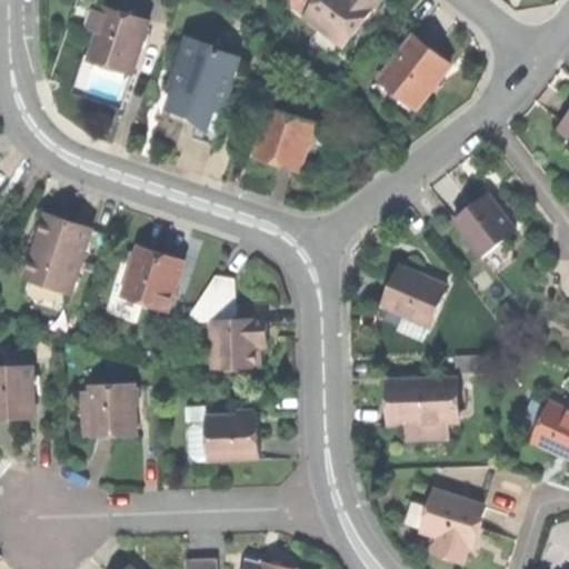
[(297,0),(296,2),(311,15),(322,0),(297,0)]
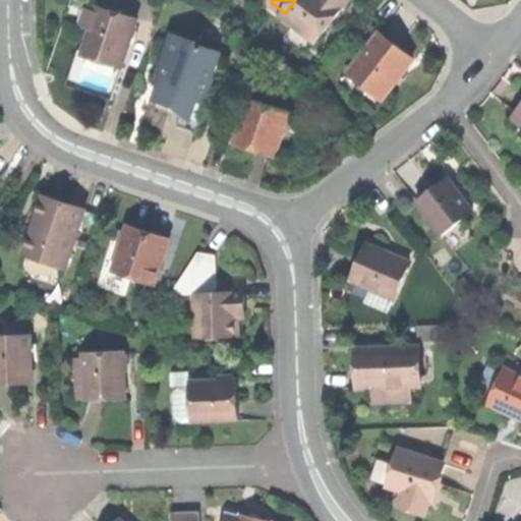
[(295,0),(285,13),(320,42),(352,1),(351,0),(295,0)]
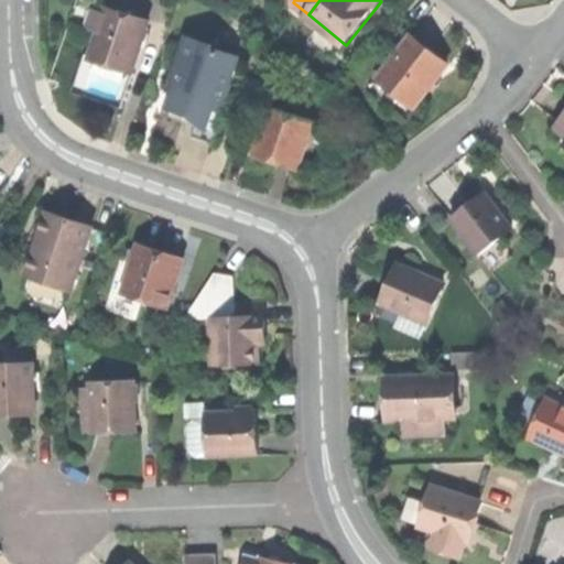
[(112,57),(137,62),(145,13),(101,4),(93,53),(112,57)]
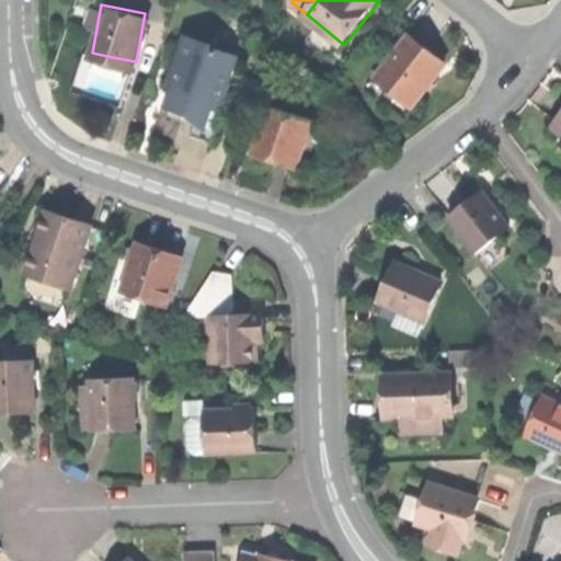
[(409,33),(378,72),(413,100),(444,60),(425,45),(409,33)]
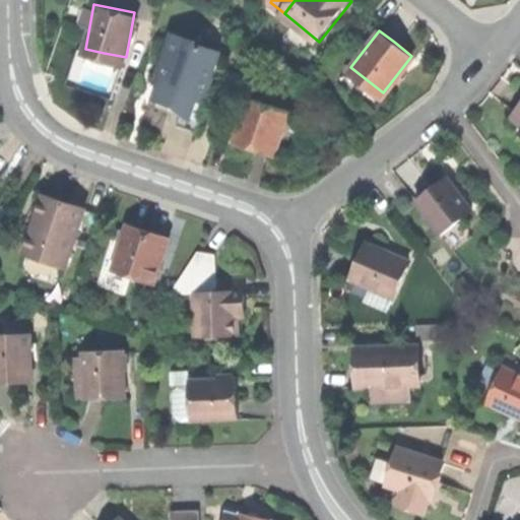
[(177,123),(197,129),(207,99),(205,99),(211,78),(209,77),(218,50),(197,43),(196,46),(186,42),(187,38),(171,31),(163,55),(172,58),(169,66),(165,64),(153,99),(163,101),(173,105),(175,96),(184,100),(177,123)]
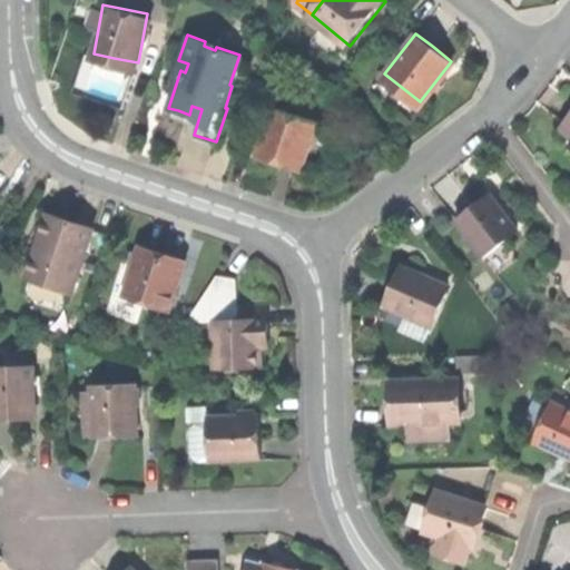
[(76,87),(124,101),(131,77),(84,62),(76,87)]
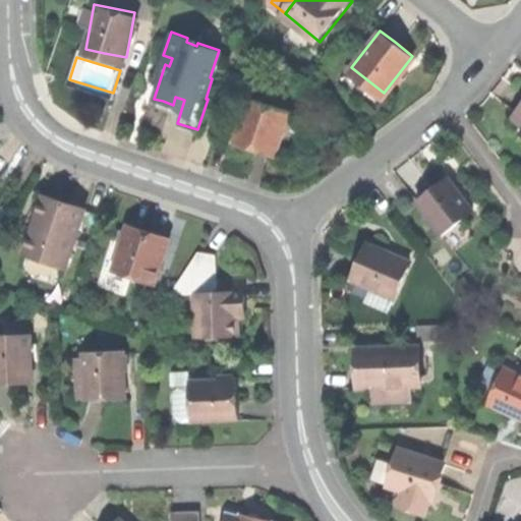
[(251,147),(273,154),(287,110),(249,98),(235,141),(251,147)]
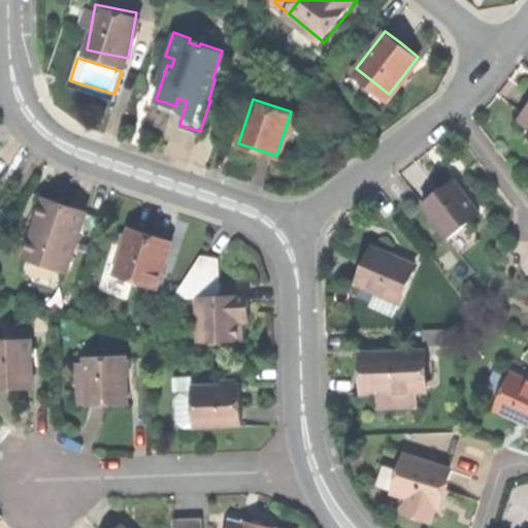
[(421,206),(448,241),(480,217),(454,182),(436,195),(421,206)]
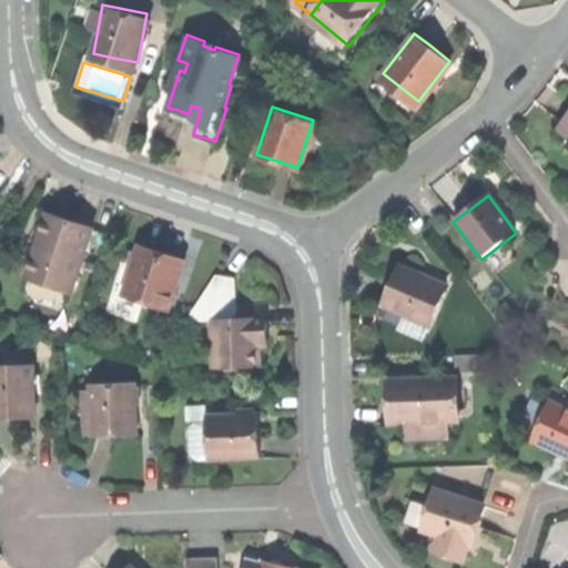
[(69,217),(44,210),(36,235),(43,237),(39,250),(32,247),(23,274),(69,290),(90,224),(69,217)]
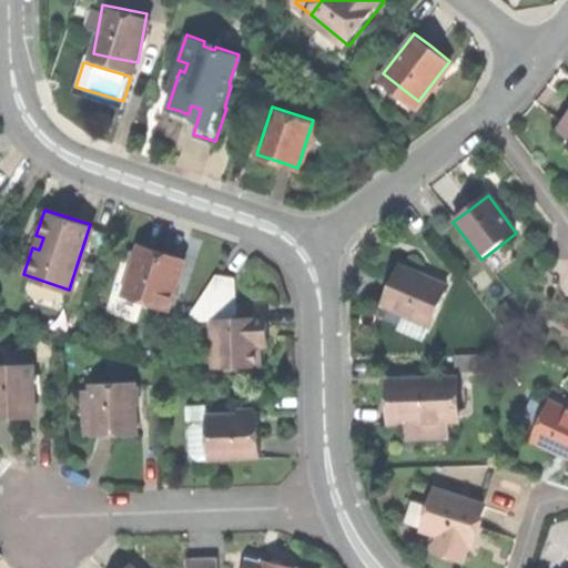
[(36,235),(32,247),(39,250),(43,237),(36,235)]
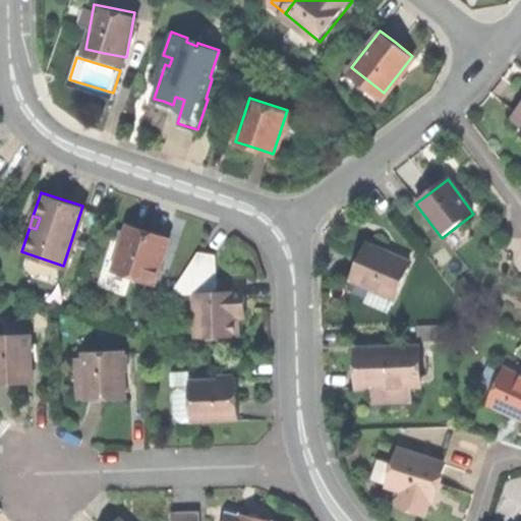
[(111,269),(152,282),(165,240),(143,233),(125,227),(111,269)]
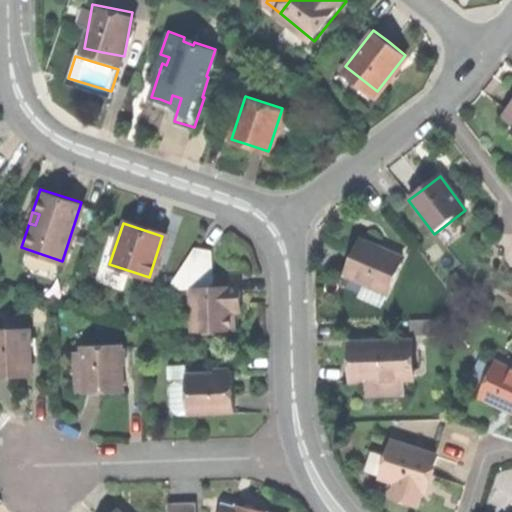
[(344,272),(386,291),(402,255),(360,236),(351,257),(344,272)]
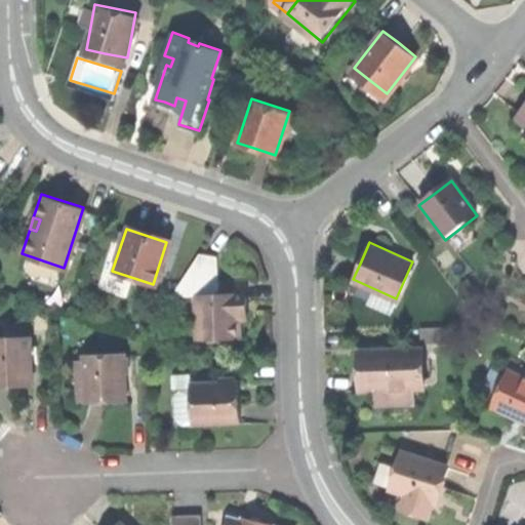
[(169,297),(193,296),(216,296),(216,285),(217,257),(199,257),(169,297)]
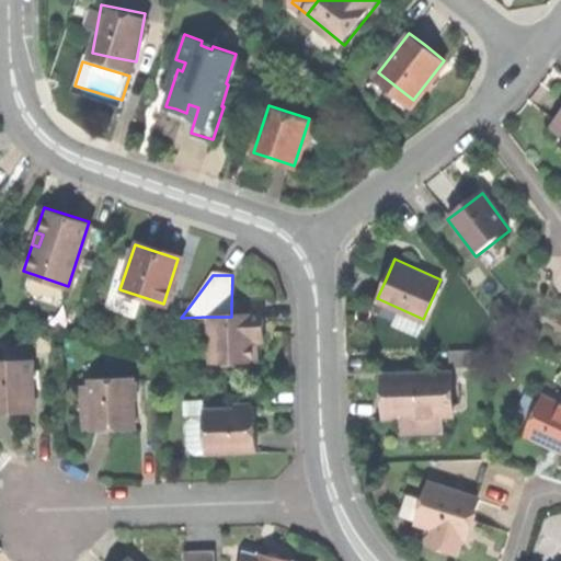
[(206,365),(250,365),(250,346),(250,330),(261,330),(261,305),(231,305),(231,317),(206,317),(206,365)]
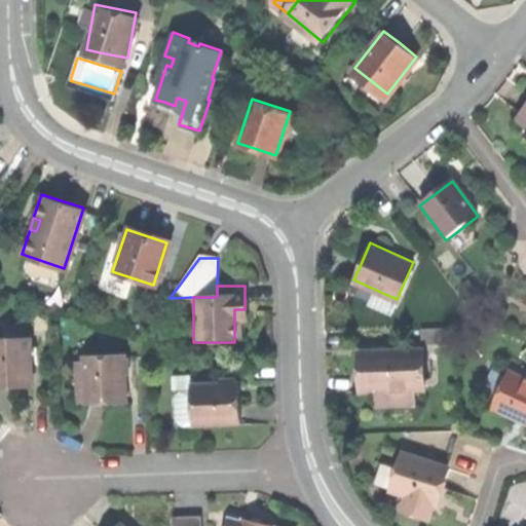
[(28,338),(0,338),(0,385),(9,386),(29,385),(28,338)]
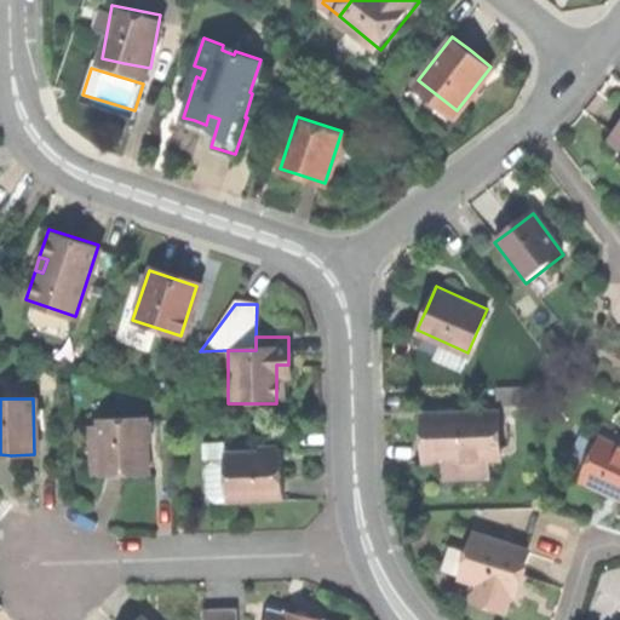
[(495,415),(428,417),(429,441),(429,464),(442,464),(482,463),(497,463),(495,415)]
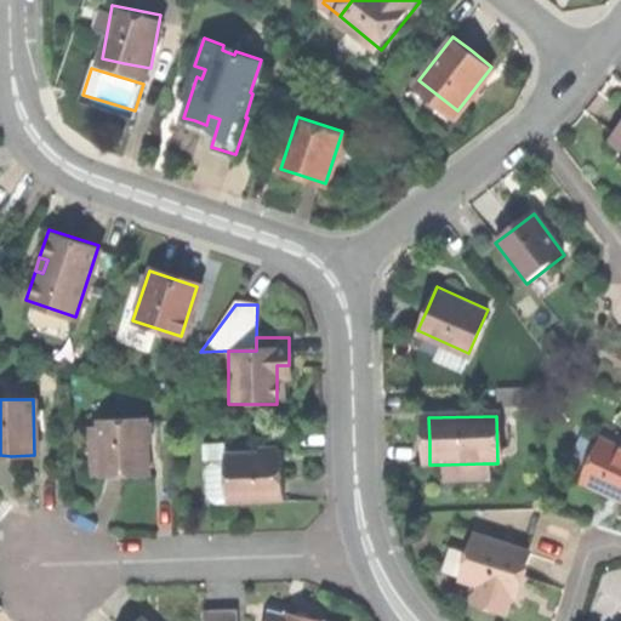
[(146,421),(96,421),(96,476),(120,476),(146,476),(146,421)]
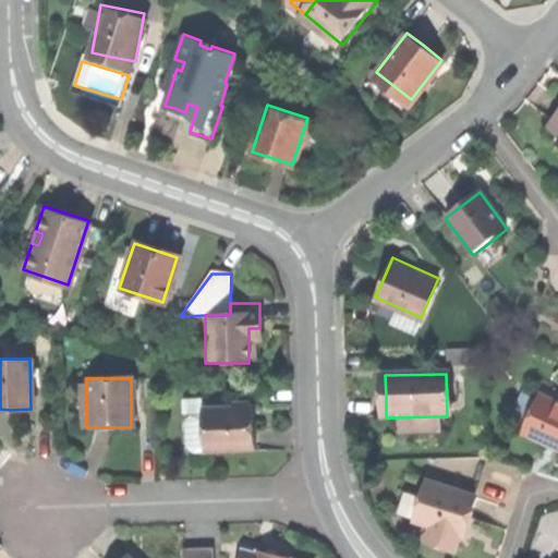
[(546,440),(557,445),(557,400),(556,399),(540,391),(522,429),(546,440)]
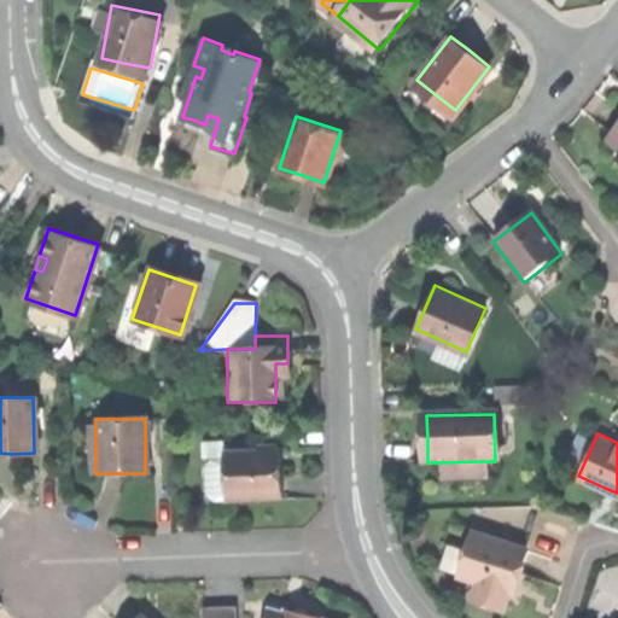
[(225,496),(280,495),(280,472),(279,447),(223,449),(223,455),(225,496)]
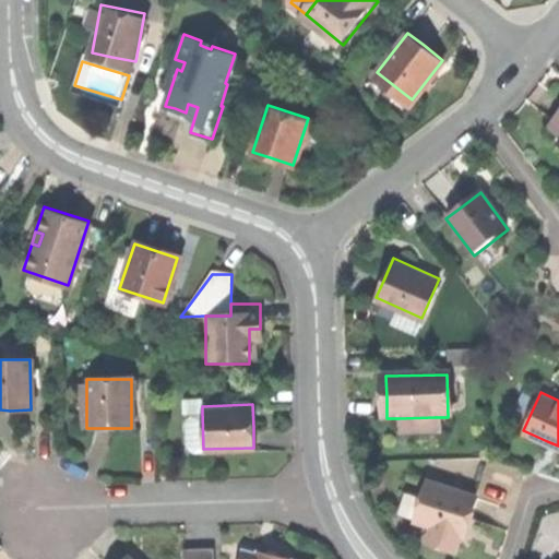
[(189,450),(203,449),(202,412),(190,412),(183,417),(185,443),(189,450)]
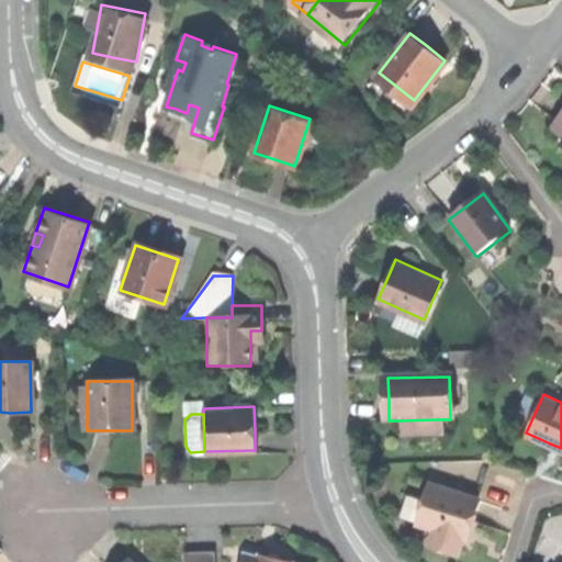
[(437,436),(437,419),(401,420),(401,437),(437,436)]
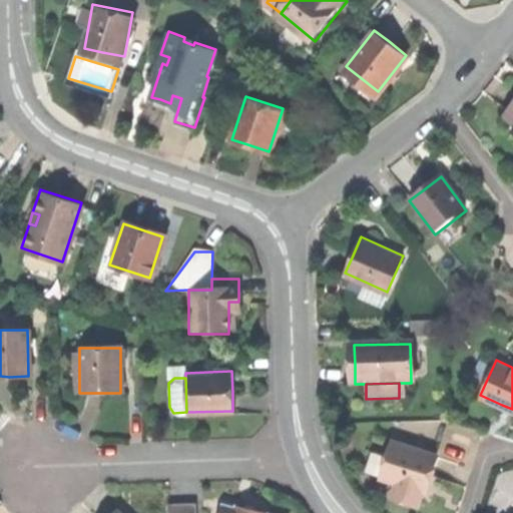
[(392,439),(387,454),(391,455),(396,441),(392,439)]
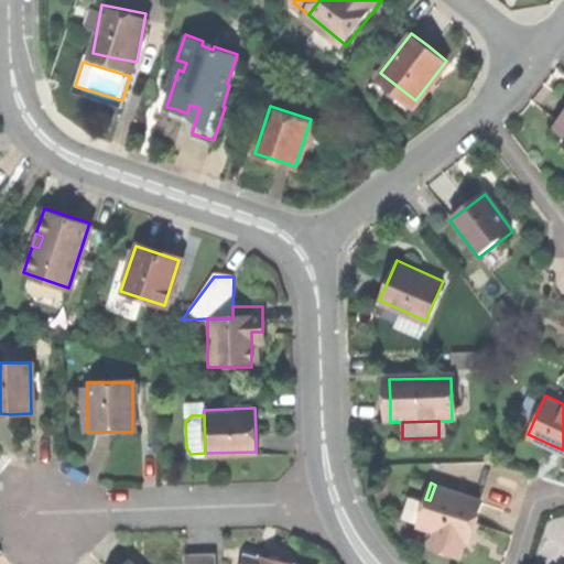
[(473,514),(477,498),(435,485),(430,500),(425,499),(418,523),(435,529),(430,545),(443,550),(457,554),(467,524),(473,525),(476,516),(473,514)]
